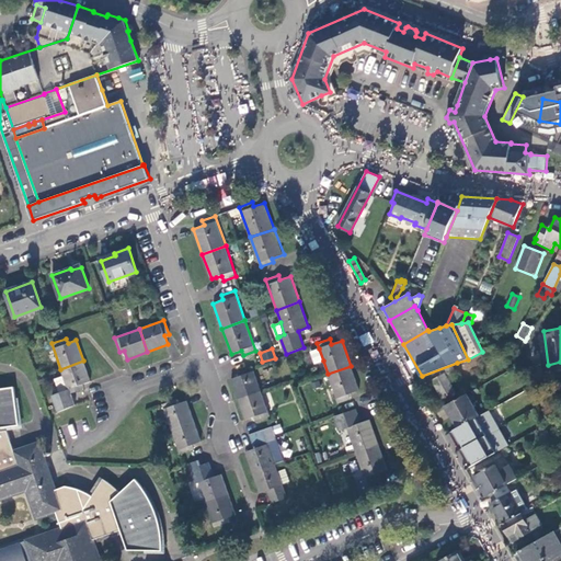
[(323,361),(319,348),(310,352),(316,364),(323,361)]
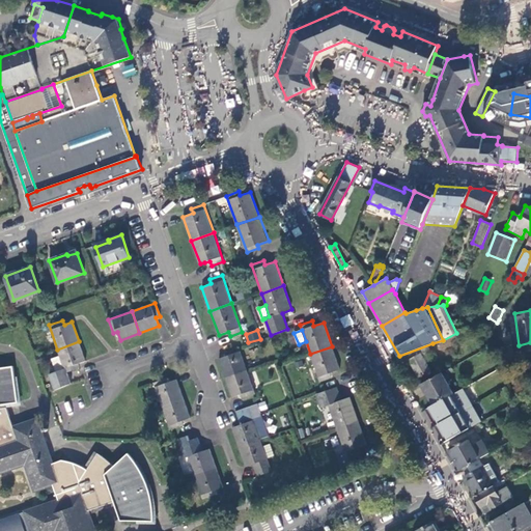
[(65,372),(80,368),(78,364),(86,361),(79,341),(57,350),(65,372)]
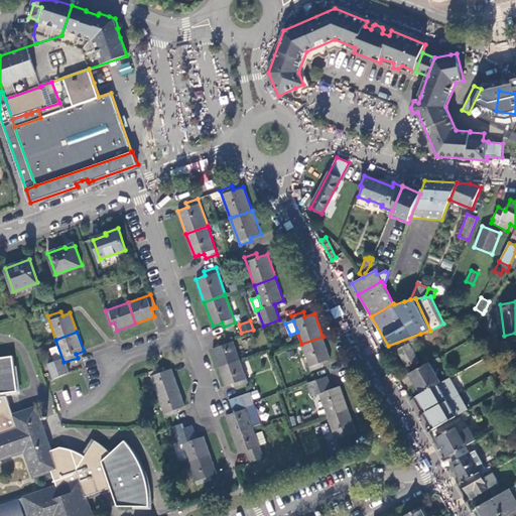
[(423,342),(420,334),(388,346),(384,348),(387,354),(397,350),(406,367),(419,360),(411,346),(423,342)]
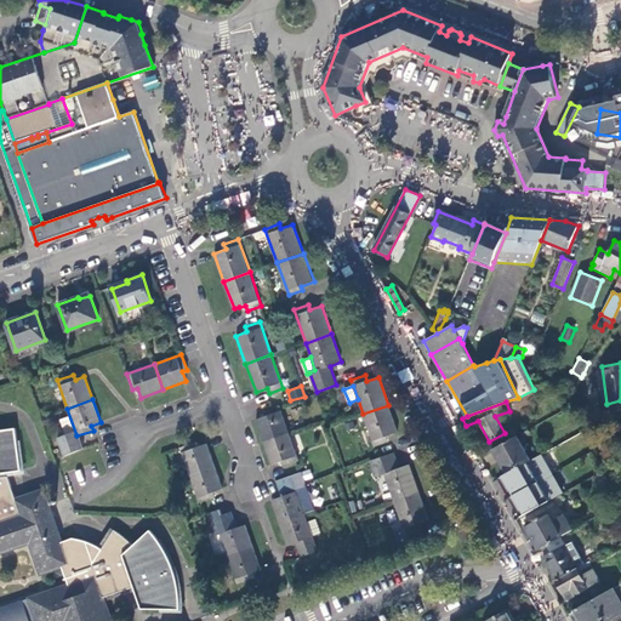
[(279,405),(274,408),(263,411),(265,416),(256,420),(265,443),(290,433),(279,405)]
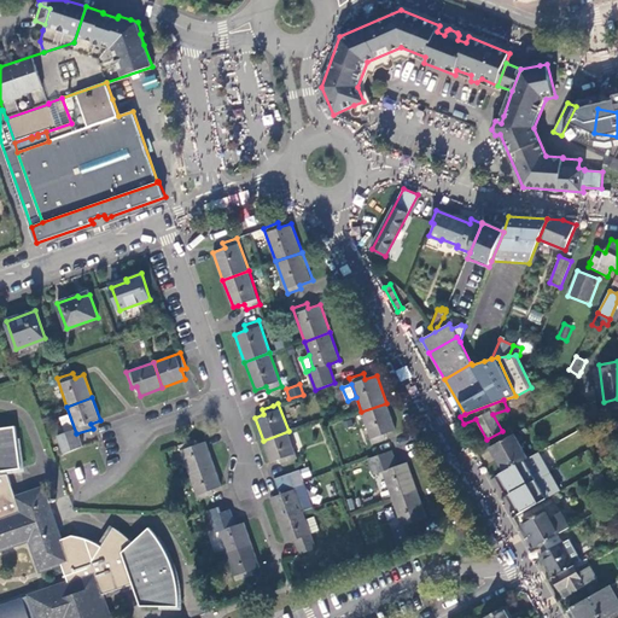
[(373,444),(386,439),(385,435),(396,430),(386,403),(361,412),(373,444)]
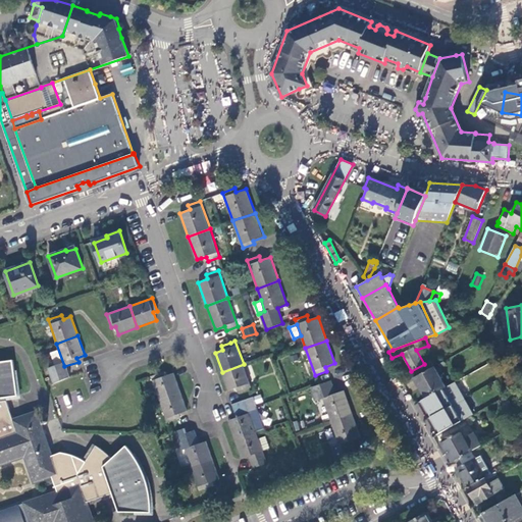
[(492,347),(496,360),(519,354),(516,341),(492,347)]
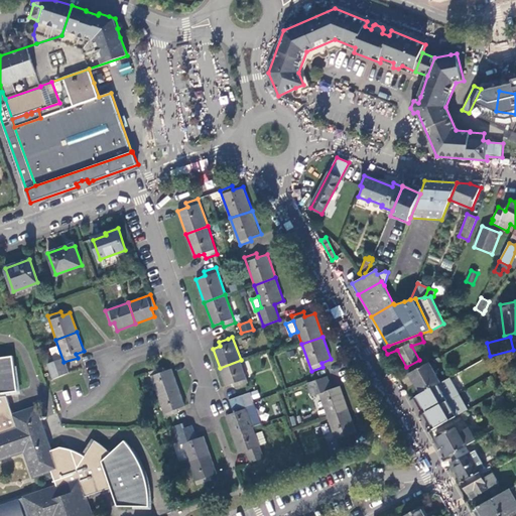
[(52,473),(56,485),(80,478),(88,497),(105,491),(103,487),(110,484),(114,496),(119,505),(149,506),(149,495),(147,483),(144,474),(141,464),(134,452),(125,439),(111,453),(106,447),(96,439),(85,456),(78,452),(70,448),(61,446),(50,450),(36,408),(13,415),(6,396),(1,397),(1,393),(17,391),(13,357),(0,357),(0,462),(24,454),(33,480),(52,473)]
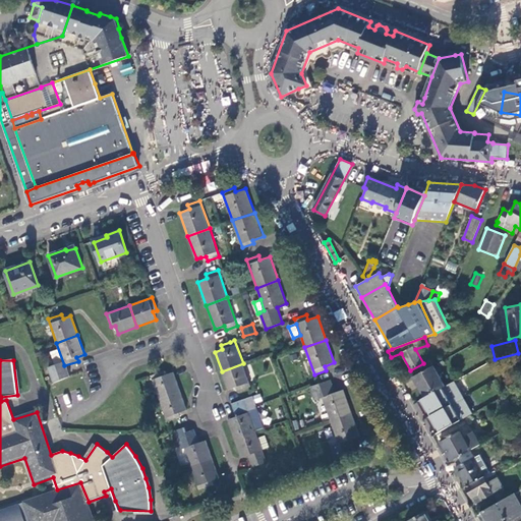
[(251,387),(243,363),(222,371),(228,390),(236,388),(238,391),(251,387)]
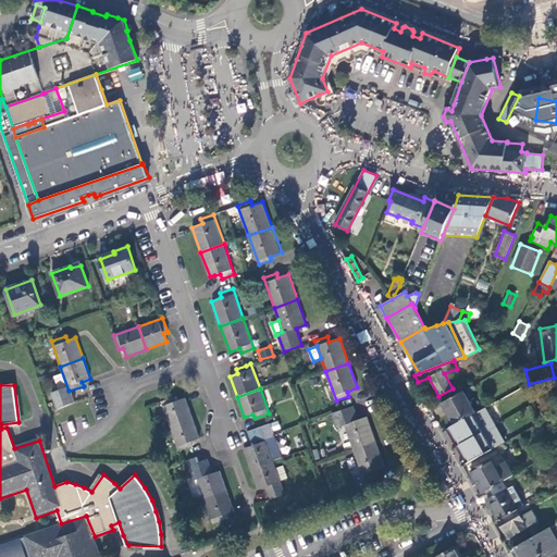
[(443,404),(455,425),(477,412),(463,392),(443,404)]
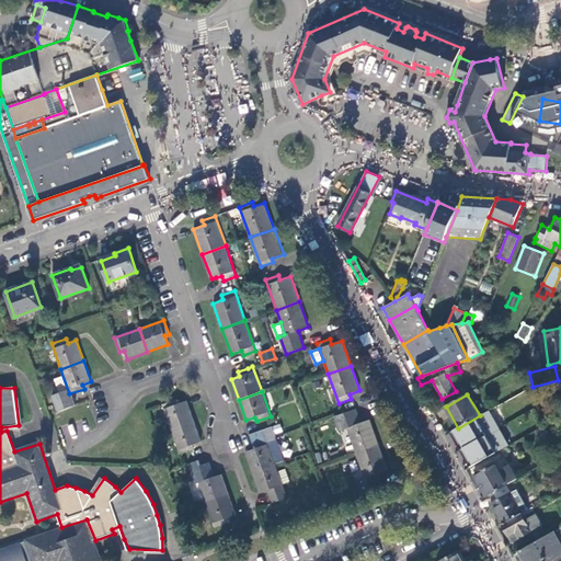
[(162,404),(171,428),(194,420),(187,401),(178,403),(176,400),(162,404)]
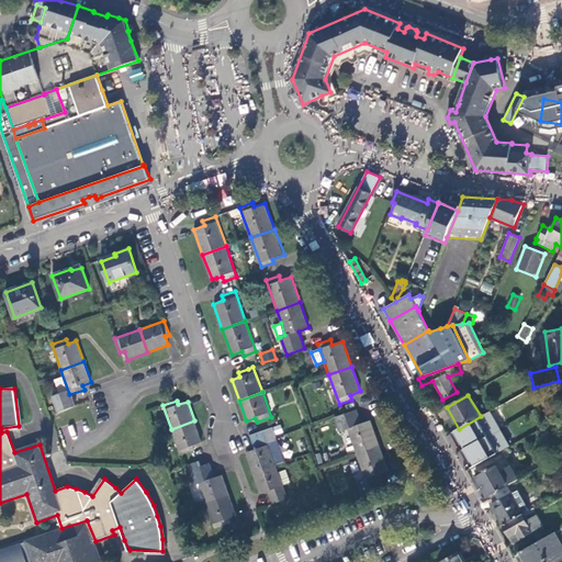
[(348,429),(357,453),(380,445),(371,420),(360,424),(356,411),(336,417),(341,431),(348,429)]
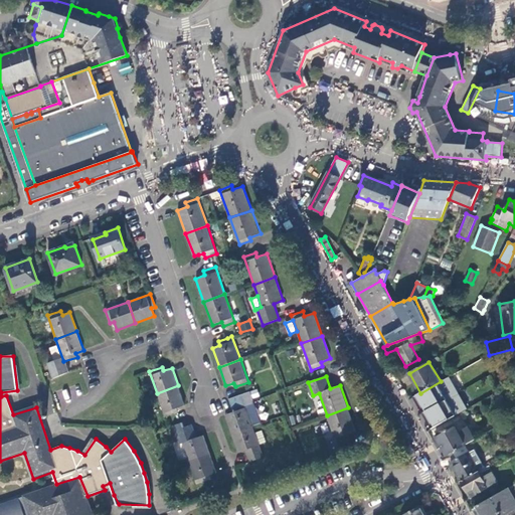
[(413,396),(422,413),(432,428),(468,408),(459,393),(450,376),(441,381),(420,393),(413,396)]
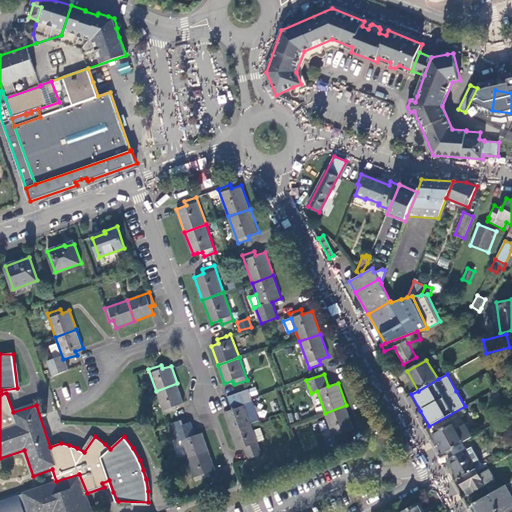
[(164,414),(177,410),(176,406),(184,403),(177,383),(156,391),(164,414)]
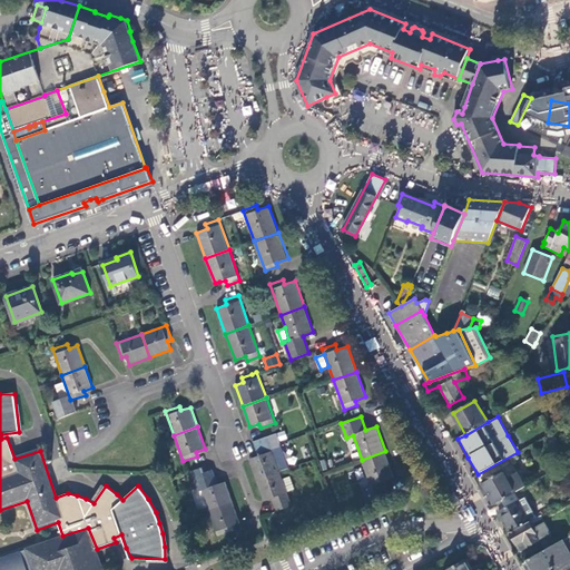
[(562,445),(552,432),(546,436),(550,450),(562,445)]
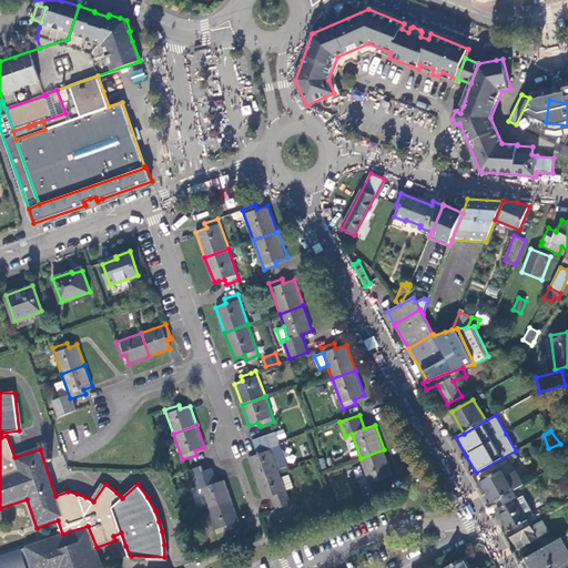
[(270,445),(280,470),(290,467),(276,432),(252,439),(255,449),(266,446),(270,445)]
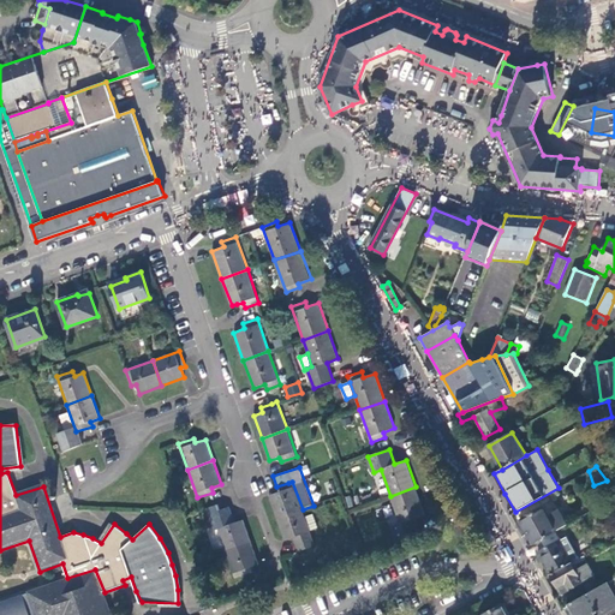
[(607,481),(593,485),(597,496),(613,489),(607,481)]
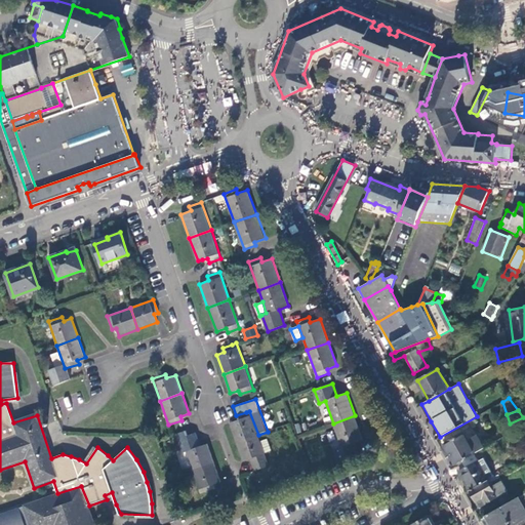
[(249,411),(246,412),(236,415),(237,419),(234,420),(230,422),(237,443),(258,435),(249,411)]
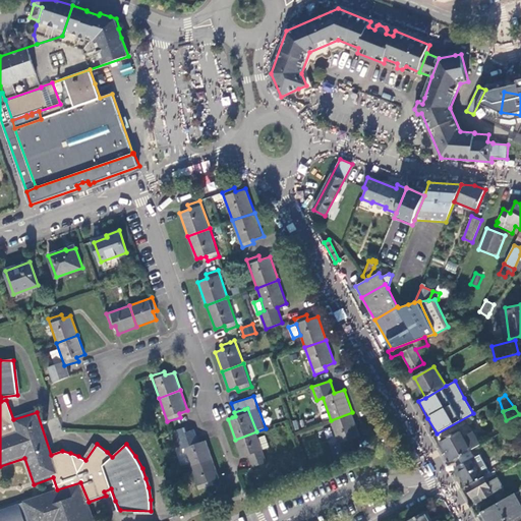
[(331,420),(339,445),(340,449),(352,445),(351,440),(360,436),(352,412),(331,420)]
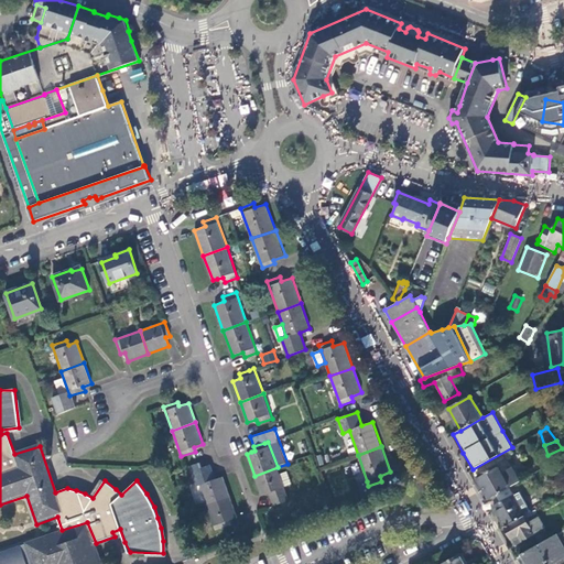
[(498,464),(477,476),(489,498),(494,496),(510,487),(511,486),(498,464)]
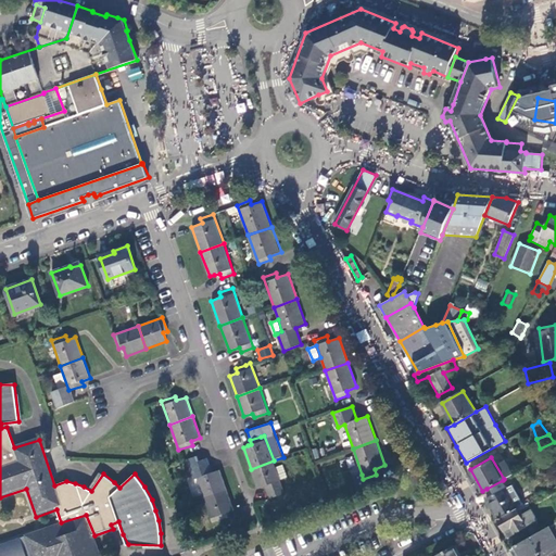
[(197,479),(204,498),(227,490),(219,470),(212,472),(210,468),(202,471),(198,460),(197,458),(189,462),(196,479),(197,479)]
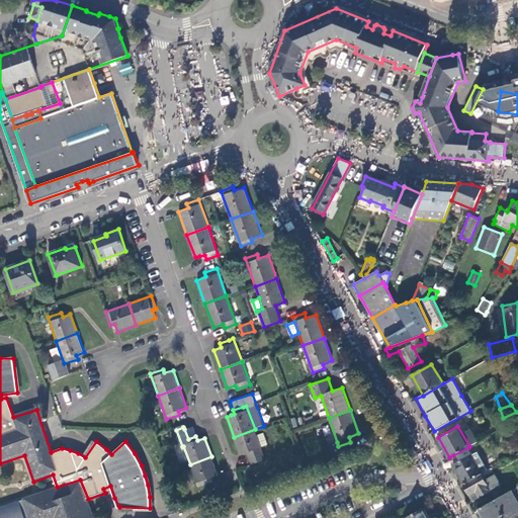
[(191,427),(184,429),(188,439),(195,436),(191,427)]
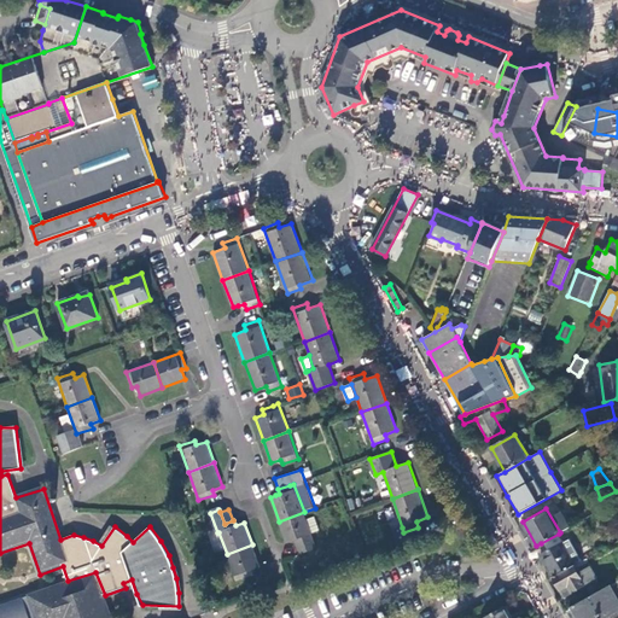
[(608,524),(601,511),(595,516),(602,528),(608,524)]
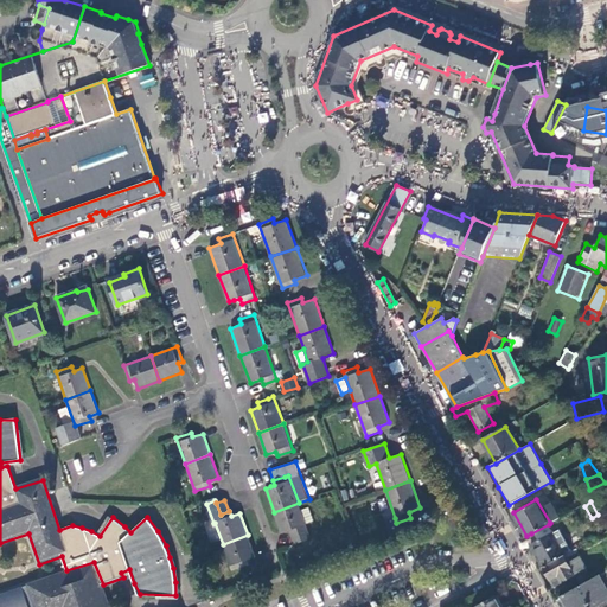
[(302,511),(299,503),(274,512),(281,534),(291,531),(292,535),(296,545),(312,541),(306,525),(307,525),(302,511)]
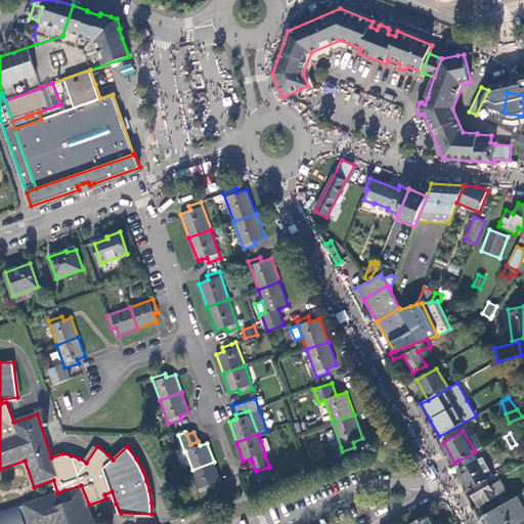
[(267,439),(261,441),(265,453),(271,451),(267,439)]
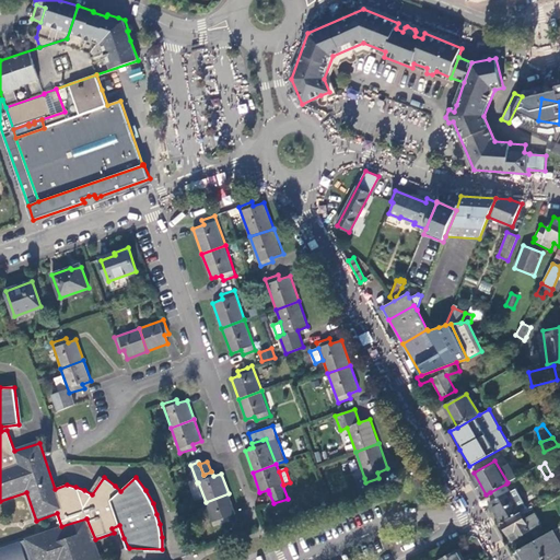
[(382,487),(378,478),(365,482),(364,478),(357,480),(361,493),(382,487)]
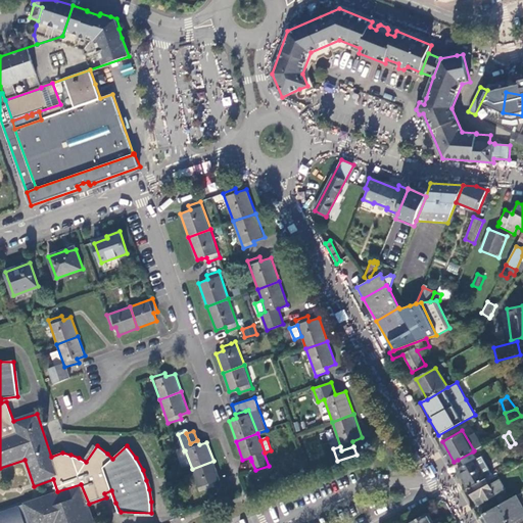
[(458,469),(468,488),(491,475),(481,457),(477,459),(473,452),(458,460),(462,467),(458,469)]
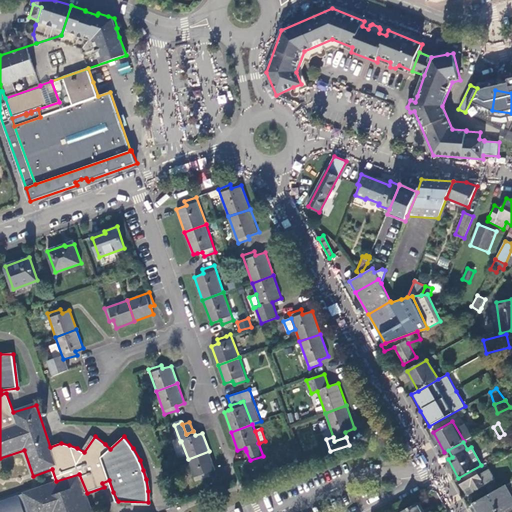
[(196,481),(209,476),(208,472),(215,469),(209,451),(188,459),(196,481)]
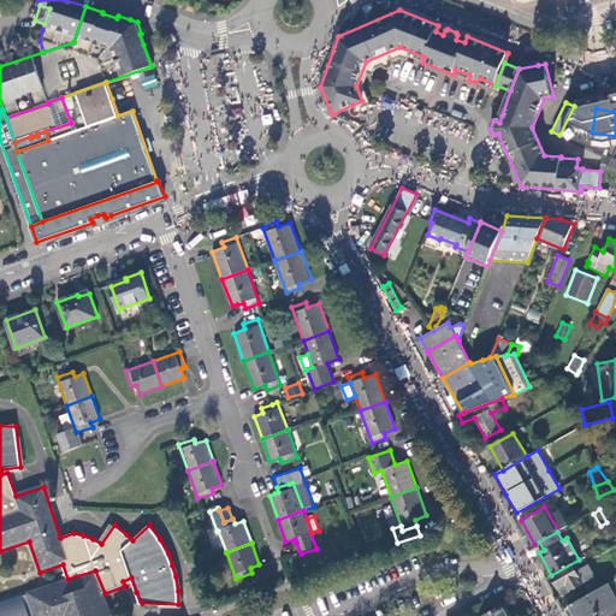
[(584,584),(590,594),(602,587),(597,578),(602,574),(594,561),(591,562),(587,555),(579,560),(551,575),(563,596),(584,584)]
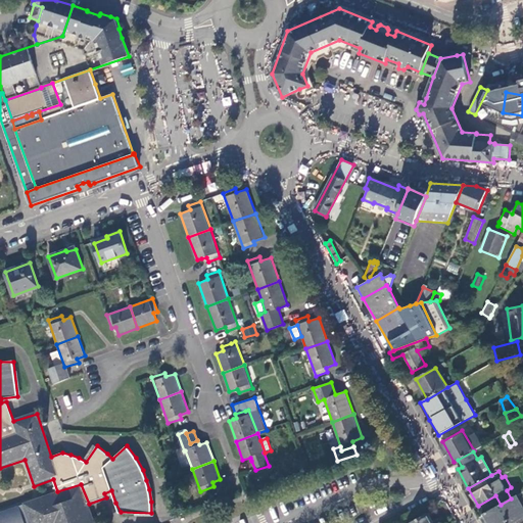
[(95,522),(89,504),(81,484),(57,491),(22,504),(24,505),(29,522),(95,522)]
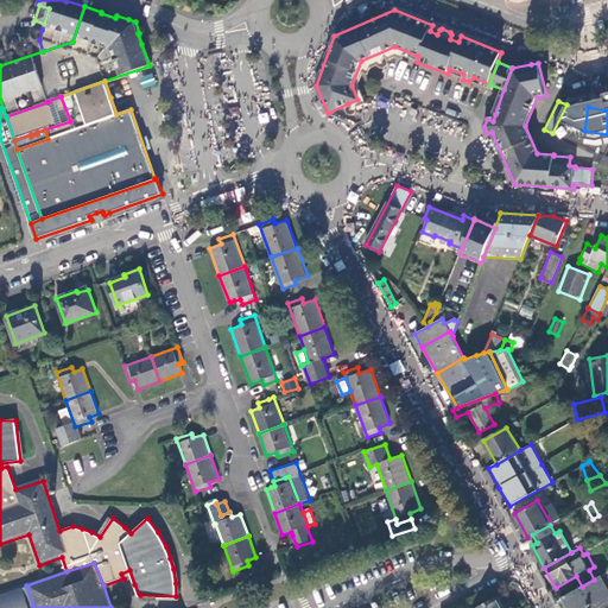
[(597,607),(607,602),(607,571),(594,580),(582,587),(562,597),(568,607),(597,607)]
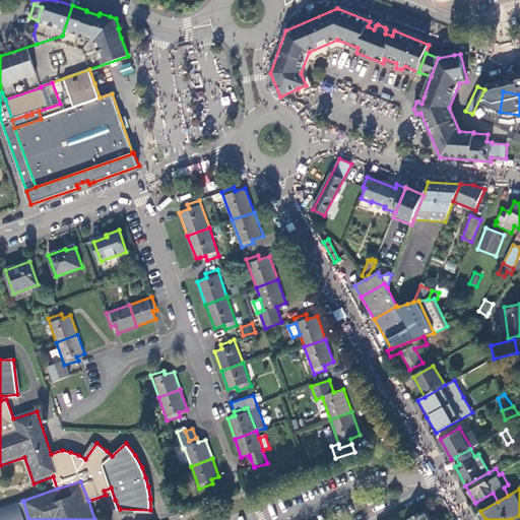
[(28,519),(23,502),(0,509),(0,519),(28,519)]
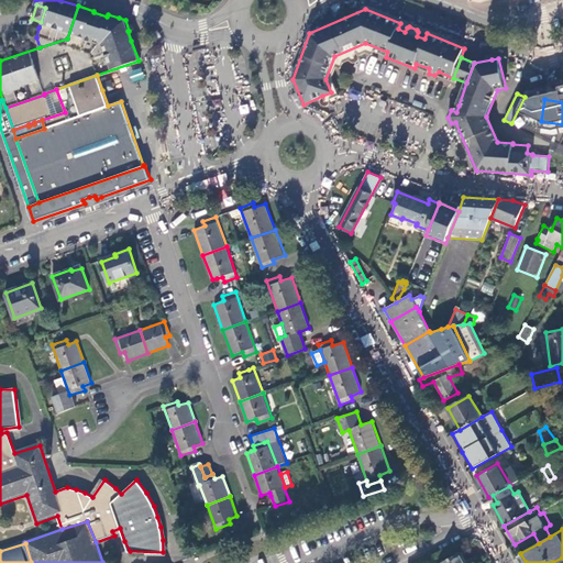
[(441,562),(468,562),(462,551),(441,562)]
